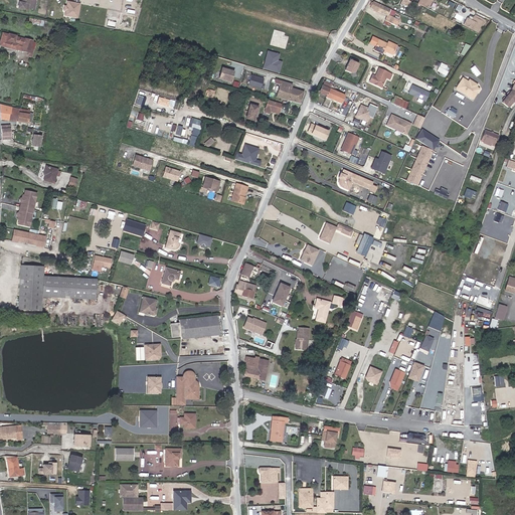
[(19,1),(17,8),(28,10),(29,8),(35,9),(37,1),(33,0),(20,0),(20,2),(19,1)]
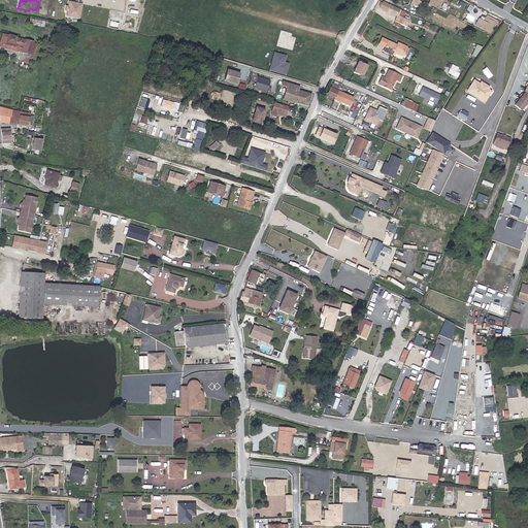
[(78,18),(80,3),(69,1),(67,15),(78,18)]
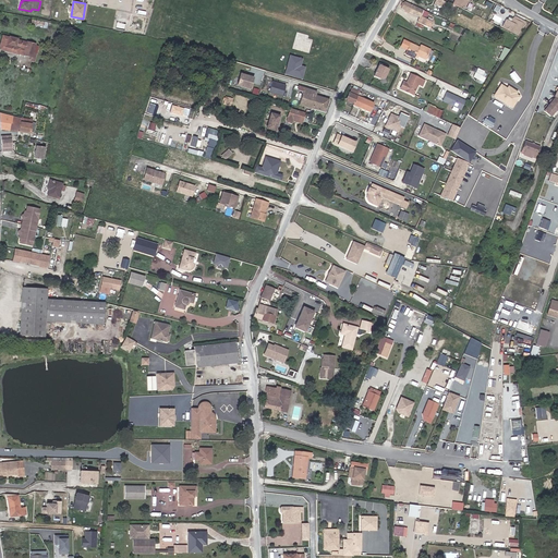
[(422,10),(423,10),(416,7),(403,1),(400,9),(417,17),(415,22),(429,27),(432,22),(425,19),(420,15),(422,10)]
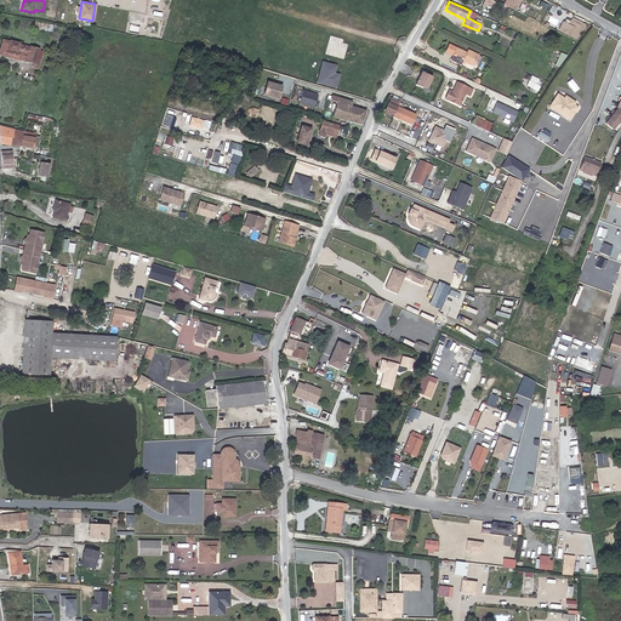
[(563,30),(577,39),(581,32),(582,32),(585,27),(575,22),(573,26),(567,23),(563,30)]
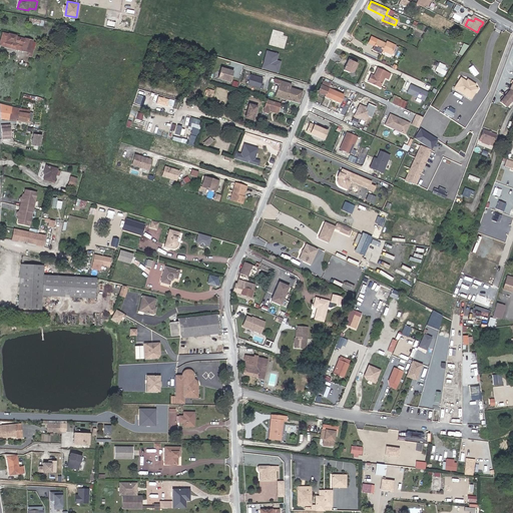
[(16,37),(3,33),(0,43),(0,45),(16,50),(17,49),(29,53),(32,42),(16,37)]
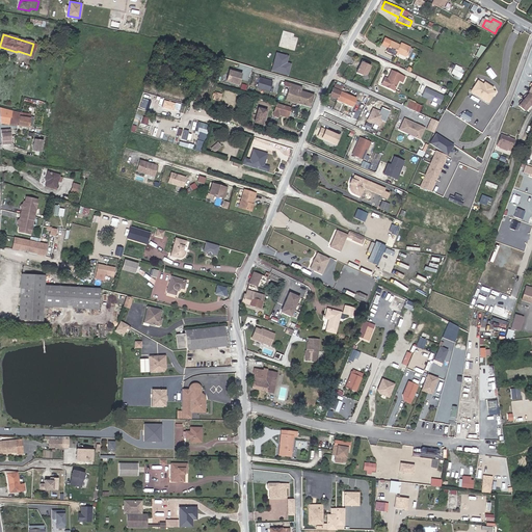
[(389,48),(392,42),(386,38),(382,45),(389,48)]
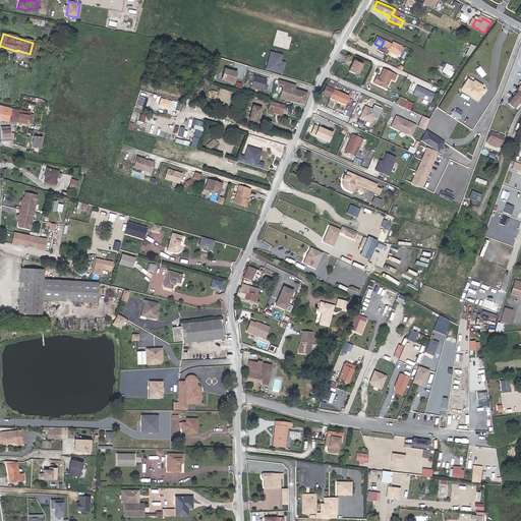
[(398,56),(402,46),(393,42),(392,45),(384,41),(381,47),(379,51),(387,55),(388,53),(389,51),(392,53),(398,56)]
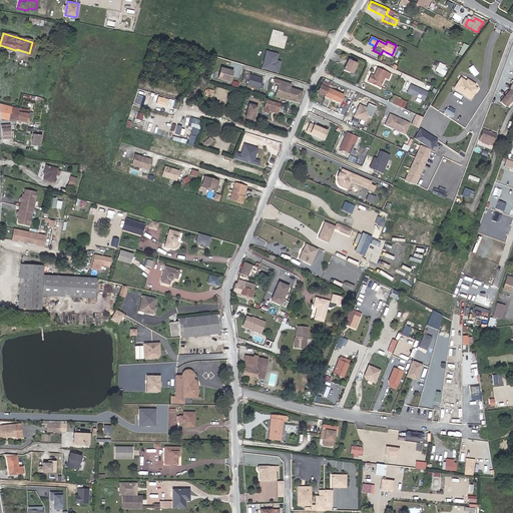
[(469,45),(463,42),(458,53),(463,55),(469,45)]
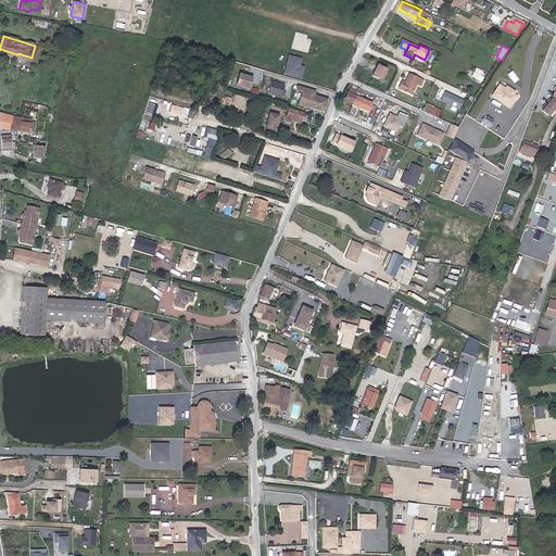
[(382,67),(373,63),(368,74),(377,78),(382,67)]
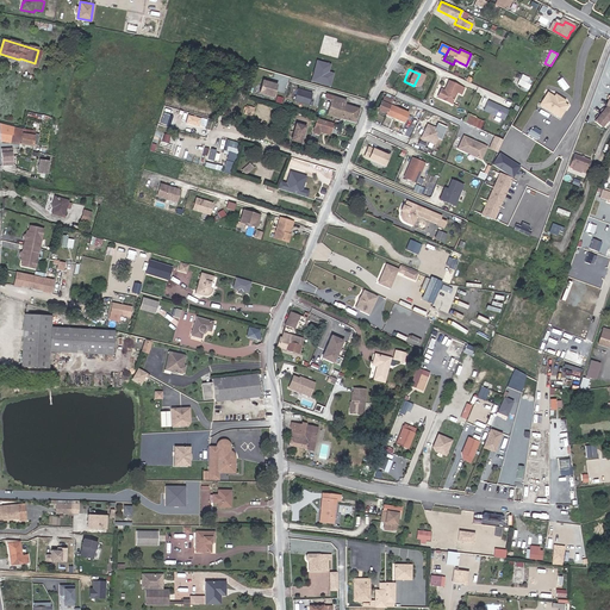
[(367,76),(359,73),(354,91),(362,93),(367,76)]
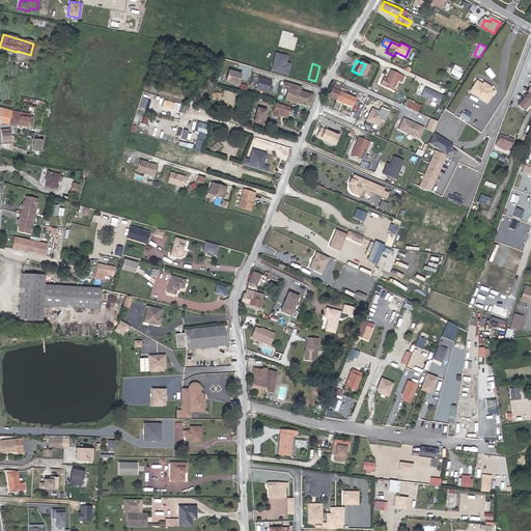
[(450,74),(462,77),(465,68),(453,64),(450,74)]
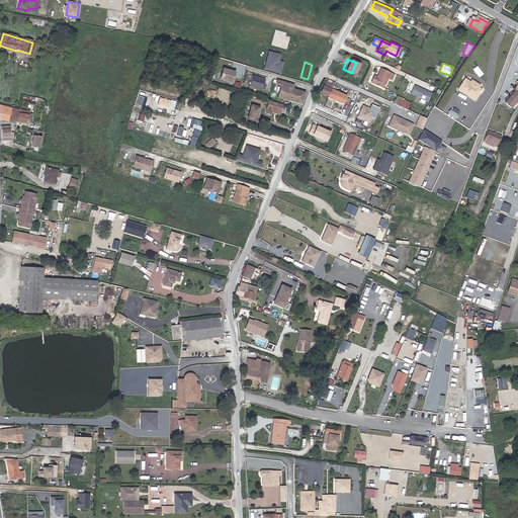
[(184,69),(182,76),(189,79),(192,72),(184,69)]
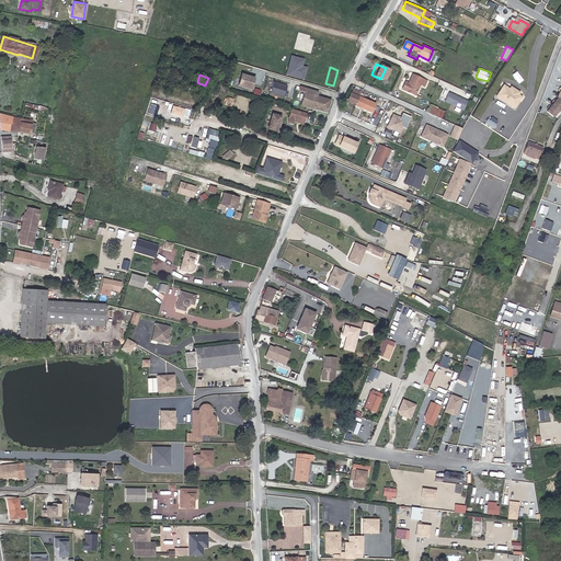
[(251,89),(254,78),(249,77),(249,78),(245,77),(245,76),(241,75),(238,86),(251,89)]
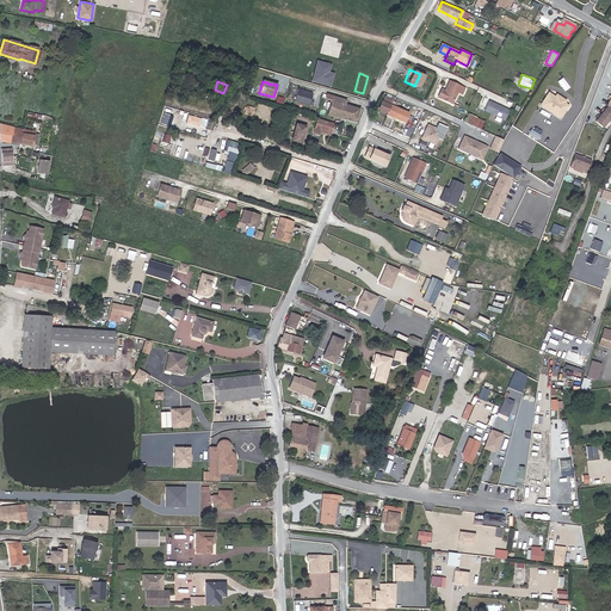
[(454,105),(458,93),(462,94),(466,88),(450,82),(445,91),(442,90),(438,98),(454,105)]
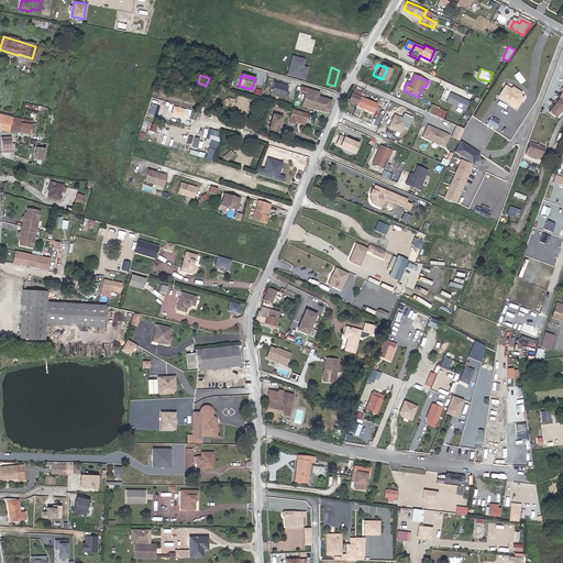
[(285,98),(289,86),(275,81),(272,94),(285,98)]
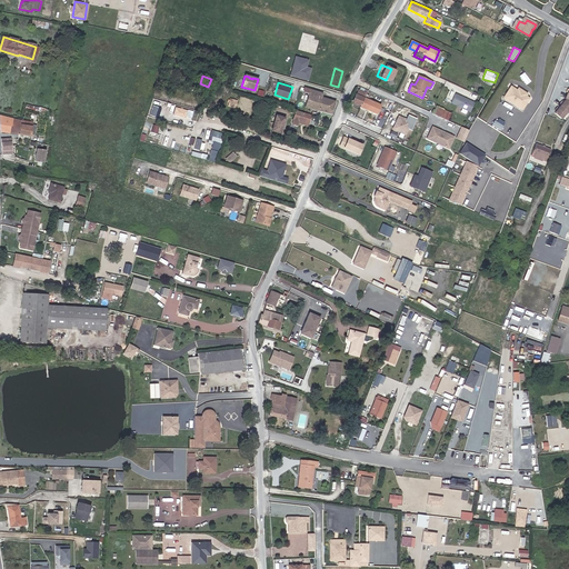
[(510,86),(509,88),(515,92),(518,91),(522,95),(521,98),(525,100),(523,106),(528,99),(525,97),(526,95),(517,88),(516,89),(510,86)]
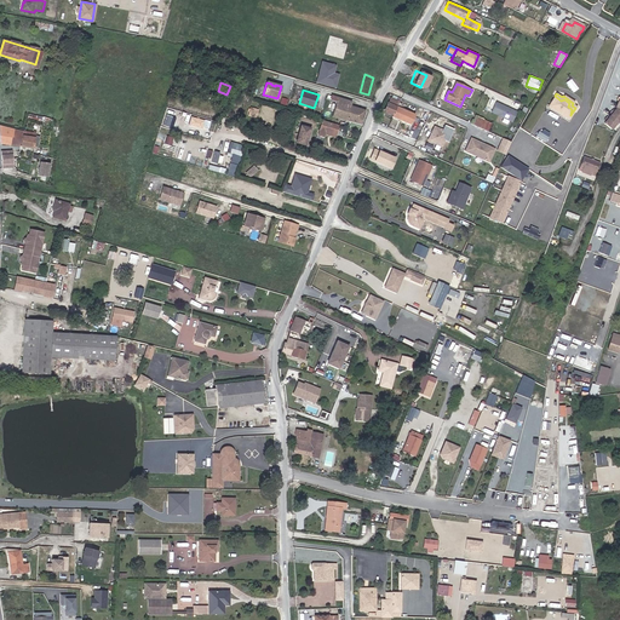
[(345,121),(350,107),(351,102),(331,96),(331,99),(337,102),(332,118),(345,121)]
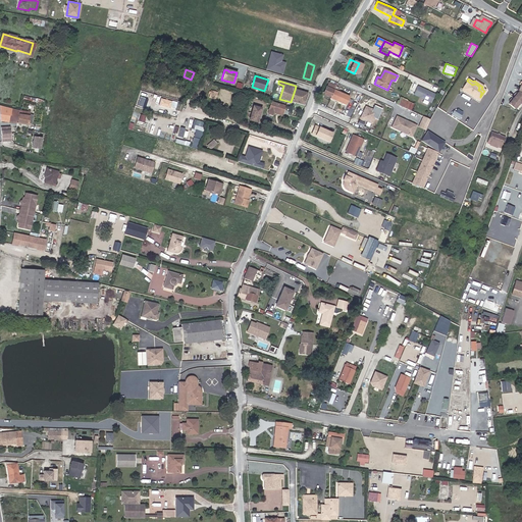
[(472,85),(467,81),(460,89),(476,102),(480,97),(481,92),(478,90),(479,87),(475,84),(472,85)]
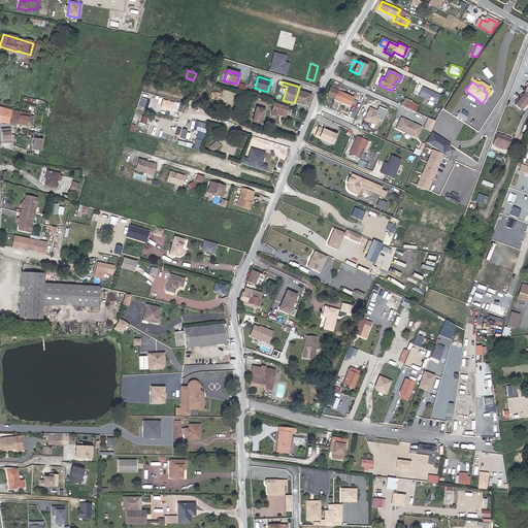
[(353,97),(337,90),(338,86),(336,85),(332,83),(331,83),(326,94),(333,97),(332,98),(349,105),(353,97)]
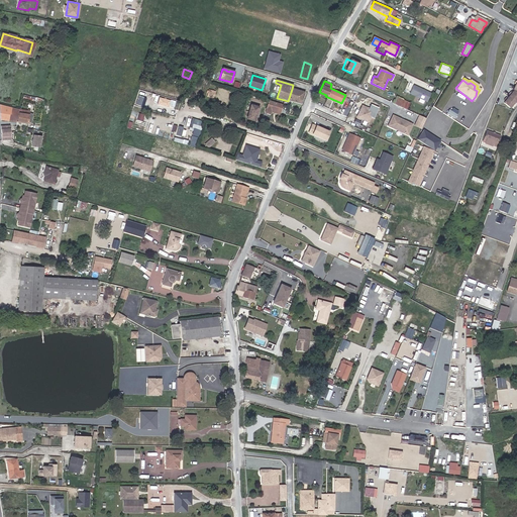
[(431,94),(414,86),(410,94),(428,102),(431,94)]
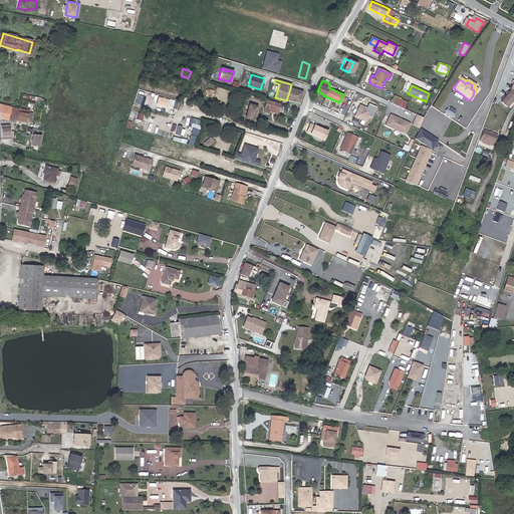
[(298,104),(302,92),(290,88),(286,100),(298,104)]
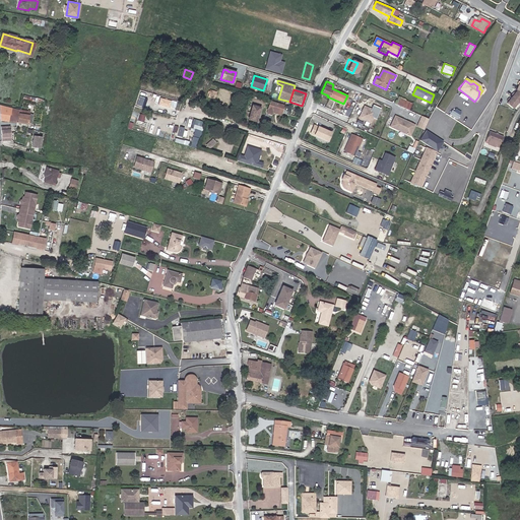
[(519,95),(519,93),(515,90),(505,102),(511,107),(519,95)]
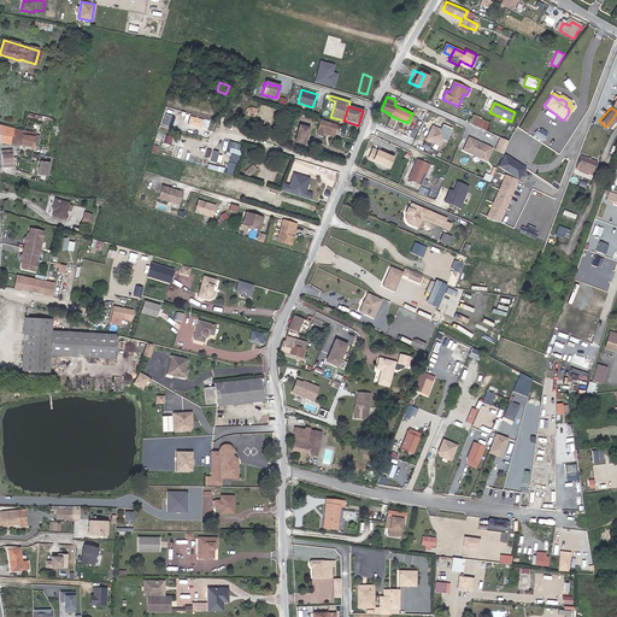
[(472,115),(469,123),(486,130),(489,122),(472,115)]
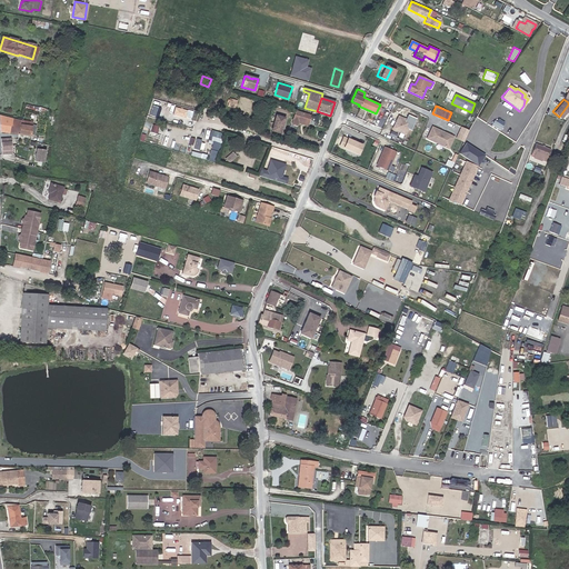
[(189,110),(179,108),(176,115),(185,118),(187,116),(189,110)]
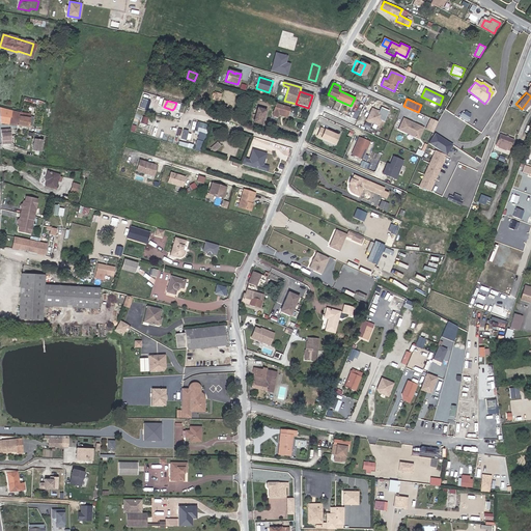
[(287,116),(290,109),(276,104),(274,111),(285,115),(287,116)]
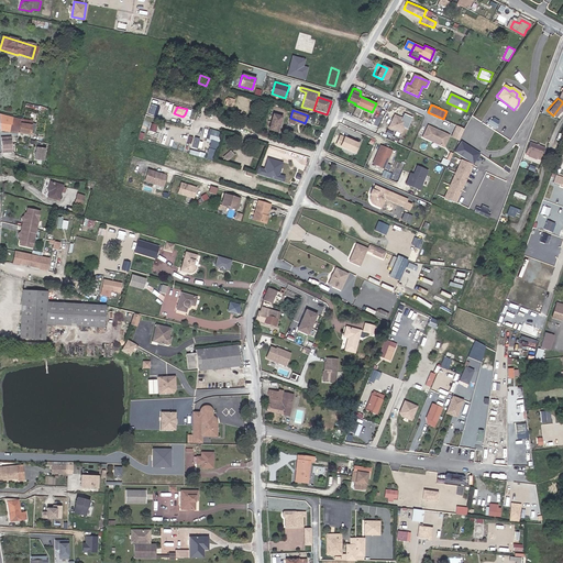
[(21,120),(0,116),(0,127),(0,130),(9,132),(10,129),(11,129),(11,132),(19,133),(21,120)]
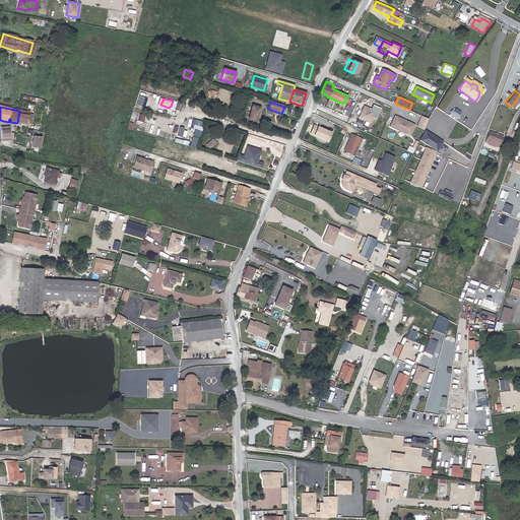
[(261,109),(253,107),(250,119),(258,120),(261,109)]
